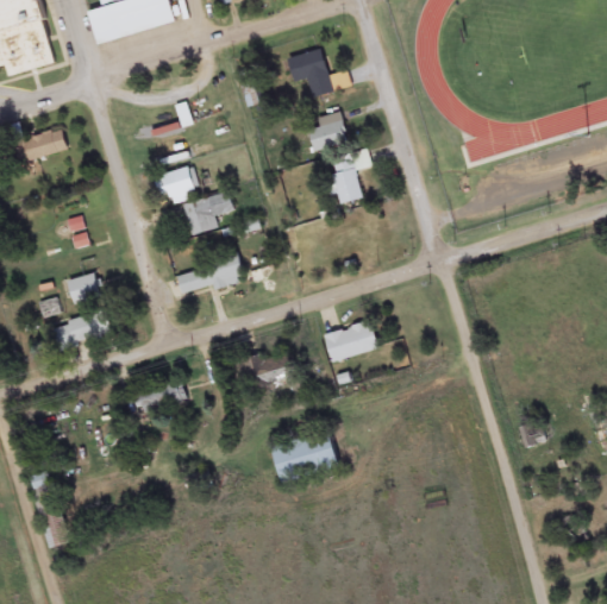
[(36,0),(54,63),(0,76),(0,0),(36,0)]
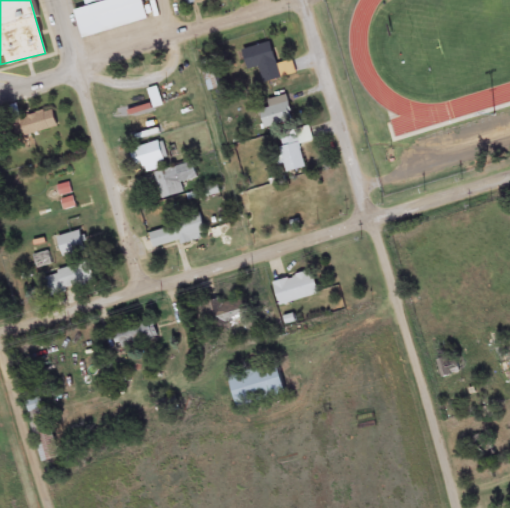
[(81,37),(146,18),(140,0),(84,0),(86,5),(73,9),(81,37)]
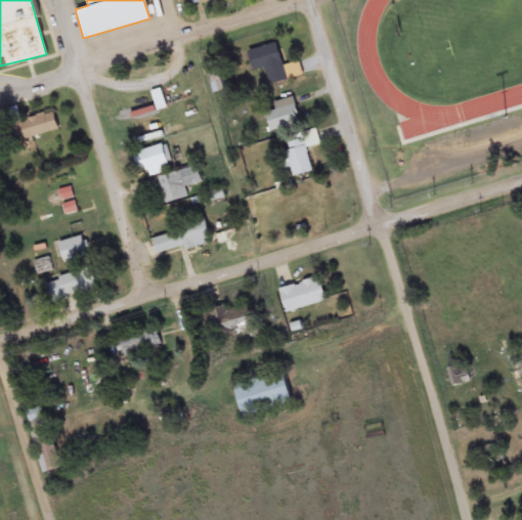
[(275,41),(247,49),(252,70),(264,66),(268,83),(286,79),(275,41)]
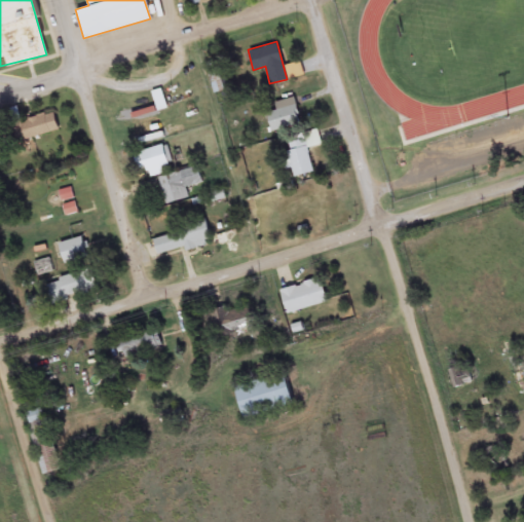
[(212,90),(227,88),(223,67),(208,70),(212,90)]
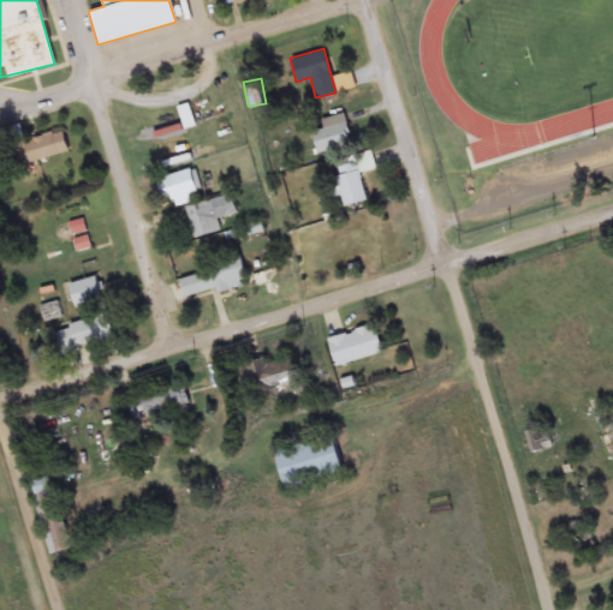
[(178,106),(183,126),(192,125),(188,103),(178,106)]
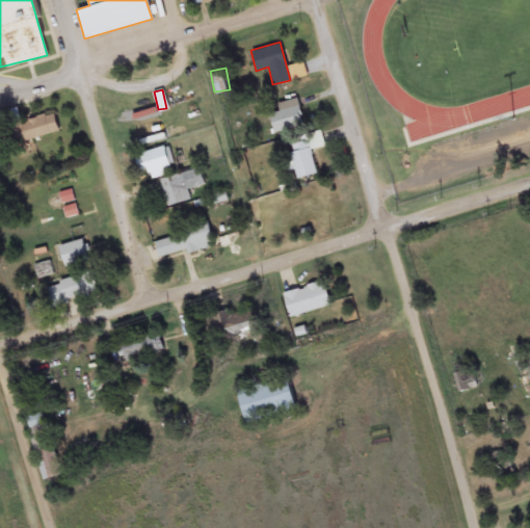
[(277,103),(280,111),(268,114),(274,133),(303,124),(295,97),(277,103)]
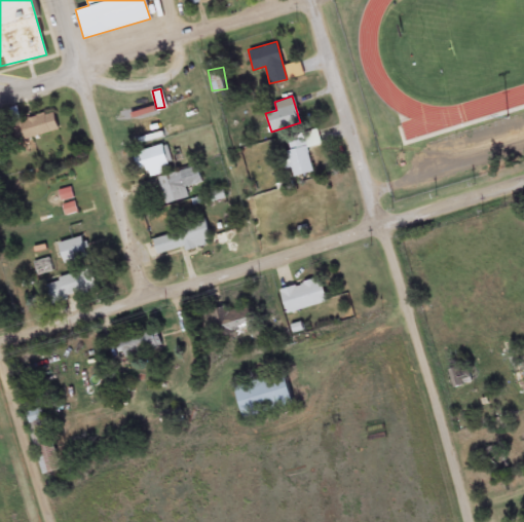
[(58,128),(51,109),(11,122),(17,141),(58,128)]
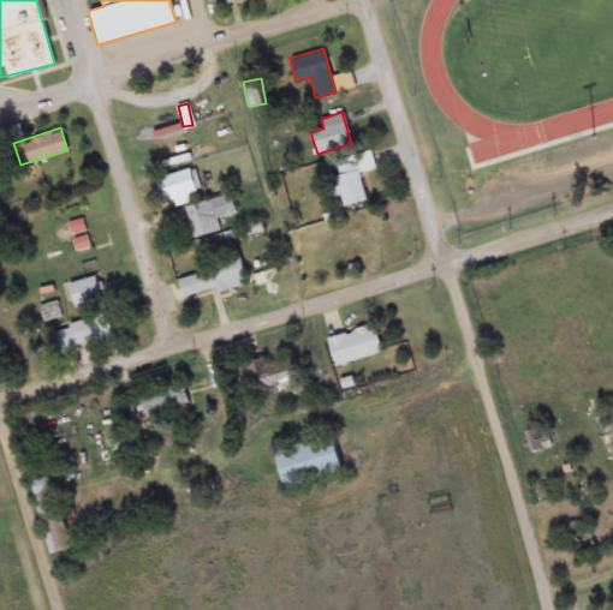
[(343,204),(365,199),(359,172),(375,167),(370,150),(332,160),(343,204)]
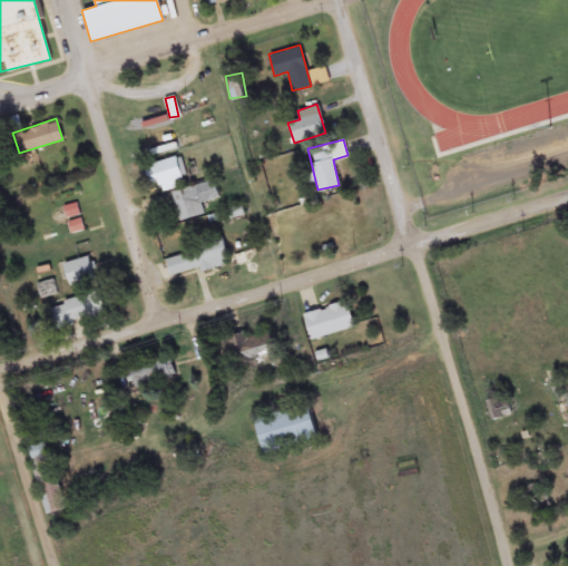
[(157,192),(177,185),(175,179),(186,176),(177,154),(147,166),(157,192)]
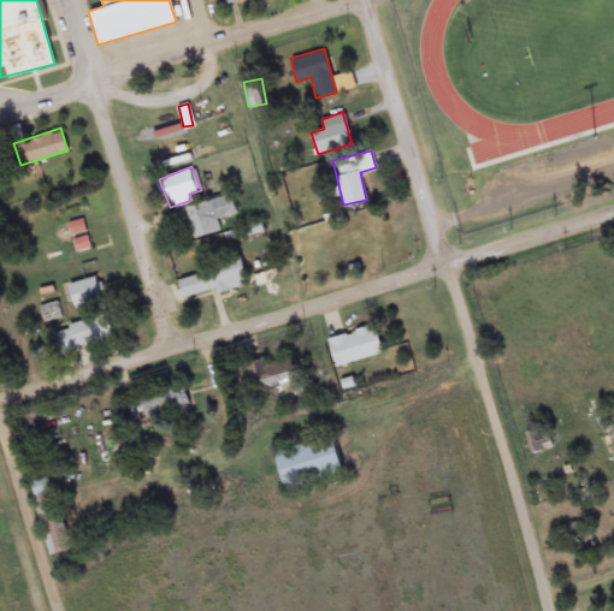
[(183,206),(192,238),(220,231),(217,217),(236,212),(231,194),(183,206)]
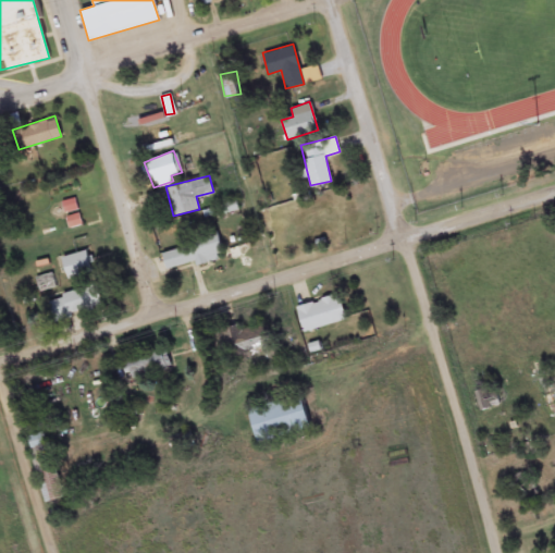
[(223,255),(219,234),(160,249),(165,269),(223,255)]
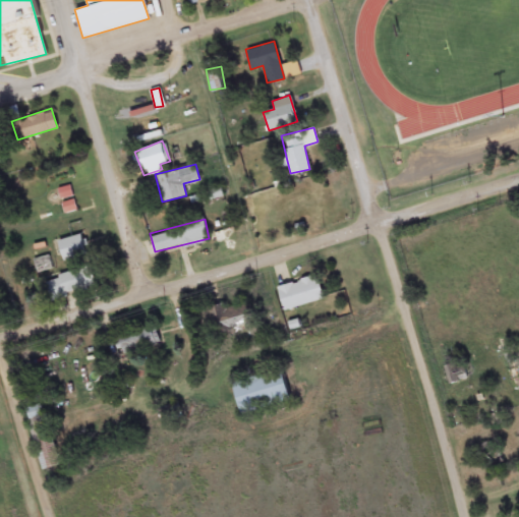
[(67,224),(71,235),(57,240),(63,261),(89,251),(78,221),(67,224)]
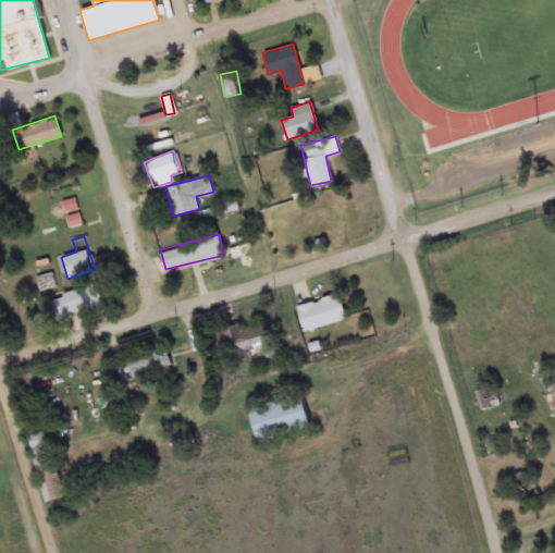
[(96,284),(49,297),(56,317),(102,304),(96,284)]
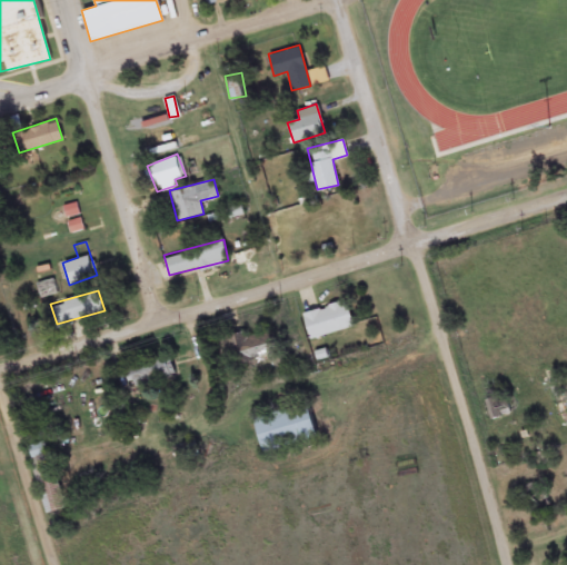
[(354,325),(346,299),(301,313),(309,338),(354,325)]
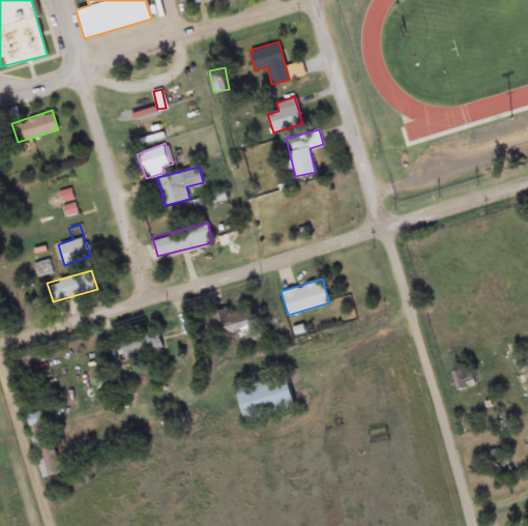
[(250,327),(245,310),(223,315),(227,332),(250,327)]
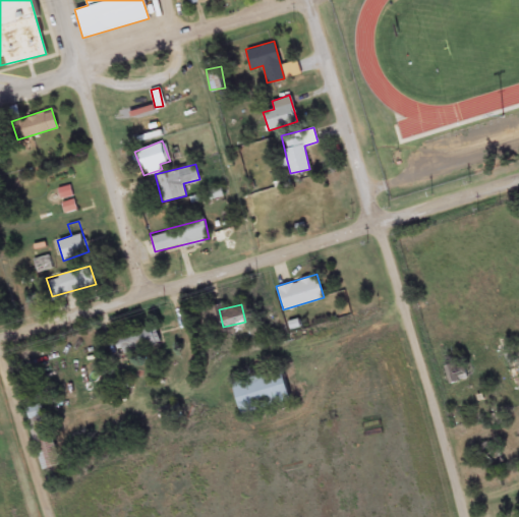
[(118,336),(123,353),(161,341),(155,324),(118,336)]
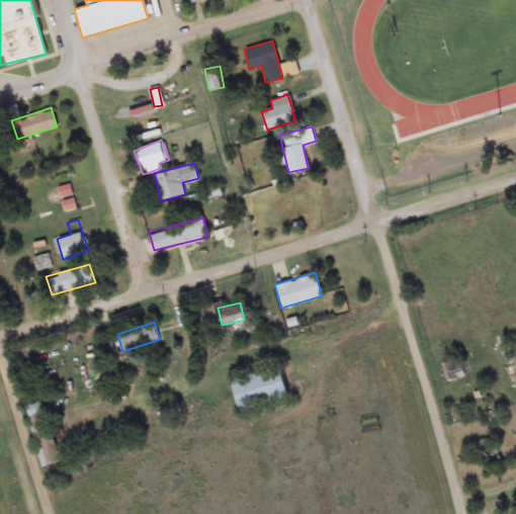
[(231,378),(238,408),(286,398),(280,367),(231,378)]
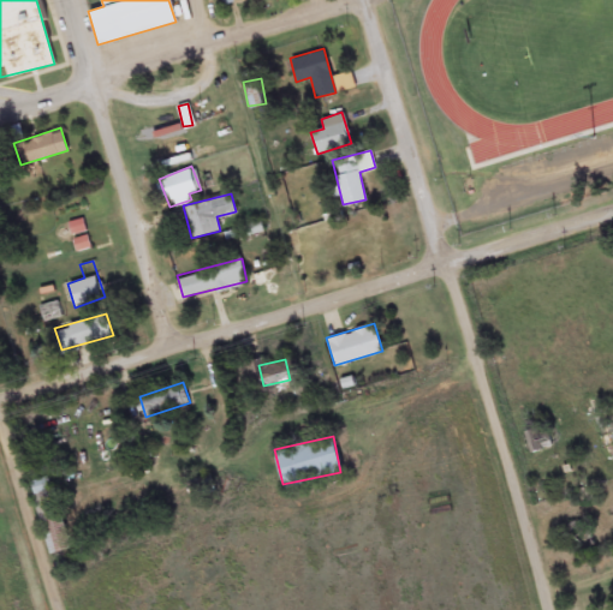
[(29,480),(49,554),(71,548),(51,474),(29,480)]
